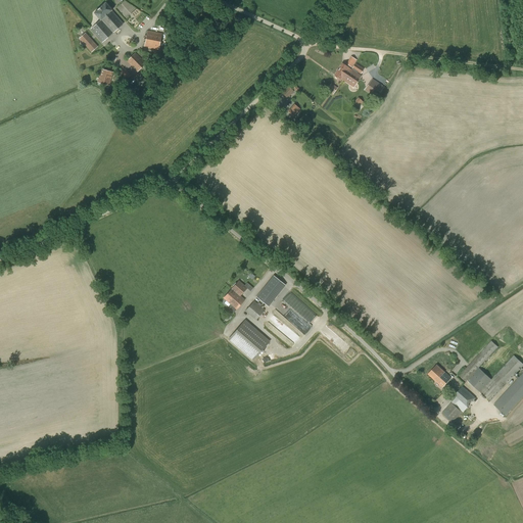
[(105,3),(94,13),(100,20),(90,29),(102,43),(124,24),(111,10),(112,10),(105,3)]
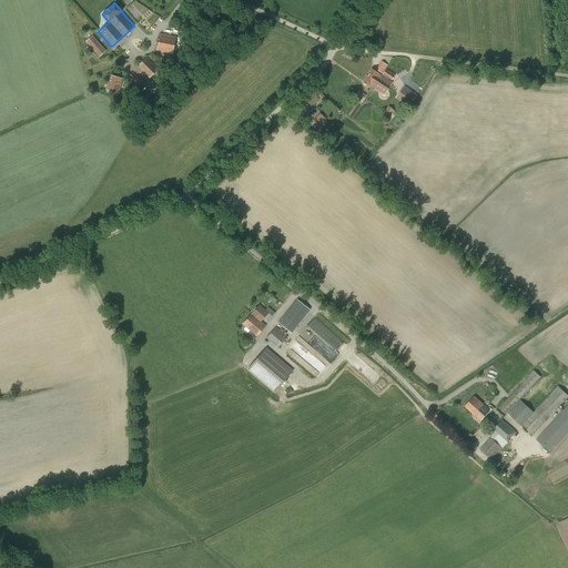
[(156,51),(172,54),(175,37),(160,33),(156,51)]
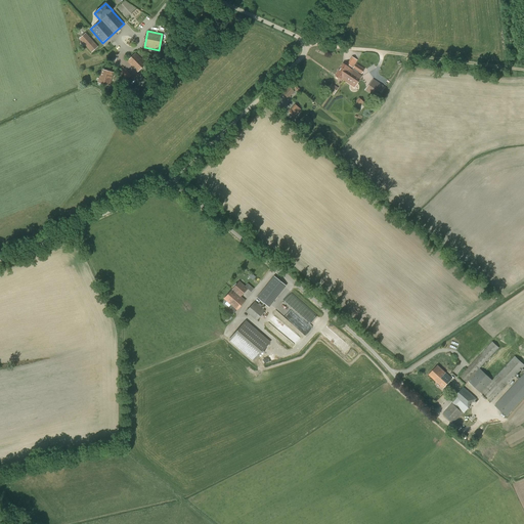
[(80,39),(92,52),(97,47),(85,34),(80,39)]
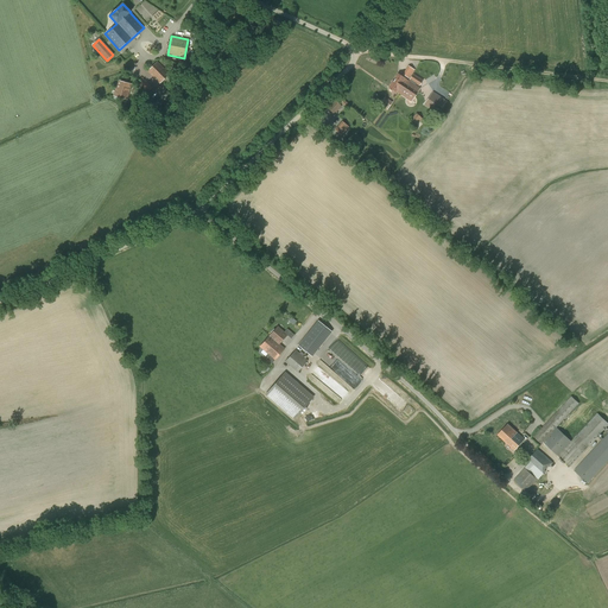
[(170,74),(157,62),(147,71),(159,83),(170,74)]
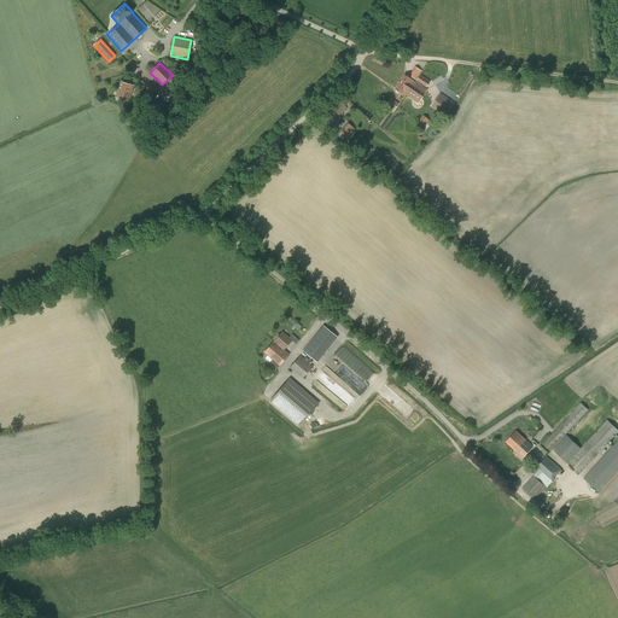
[(402,93),(407,95),(415,82),(410,80),(404,76),(396,89),(402,93)]
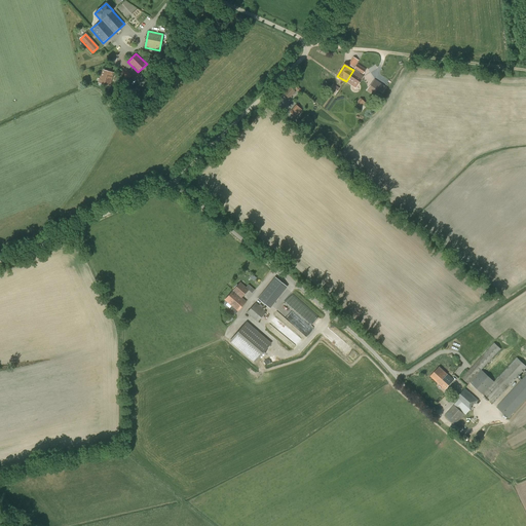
[(358,65),(353,71),(353,70),(346,81),(355,87),(363,76),(358,73),(359,72),(361,73),(363,68),(358,65)]
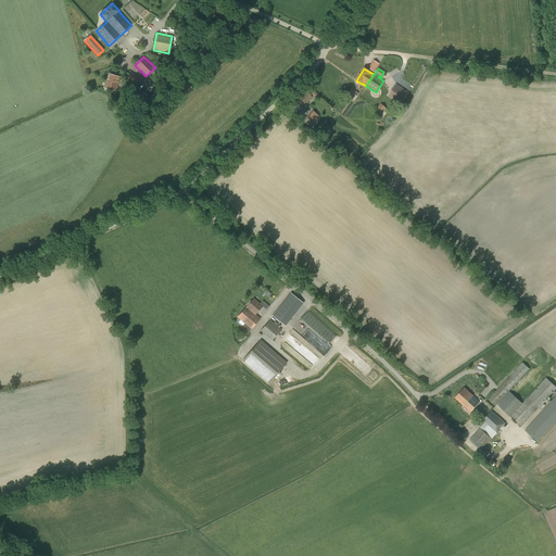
[(130,71),(125,75),(135,85),(139,79),(130,71)]
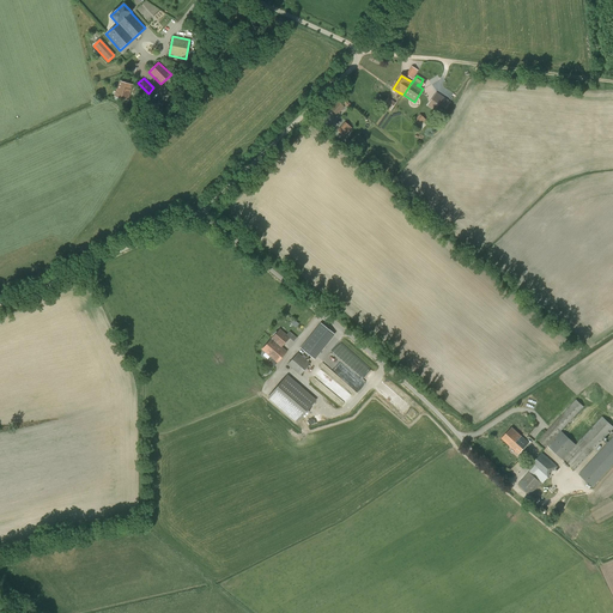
[(128,101),(132,85),(120,82),(115,97),(128,101)]
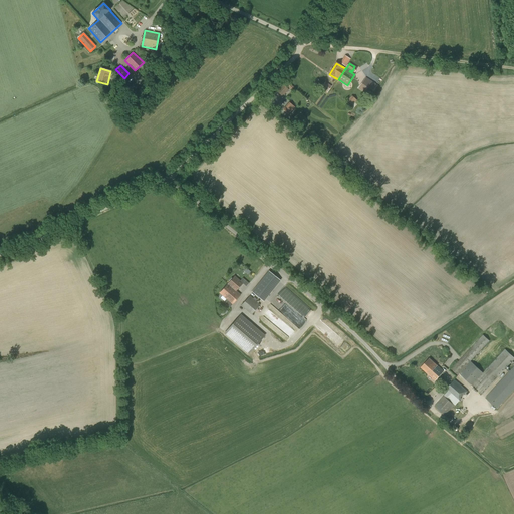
[(144,86),(148,82),(141,74),(137,79),(144,86)]
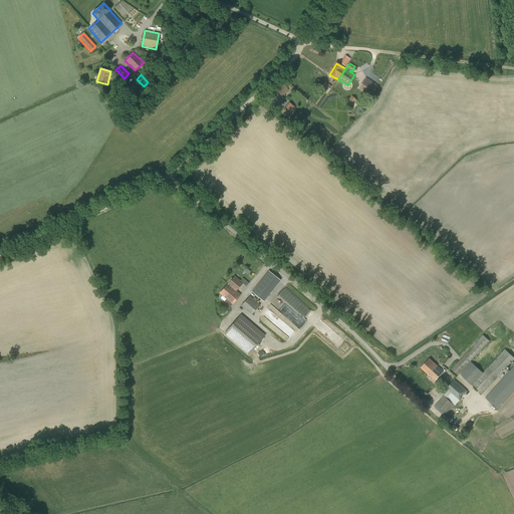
[(365,77),(358,88),(369,96),(377,85),(365,77)]
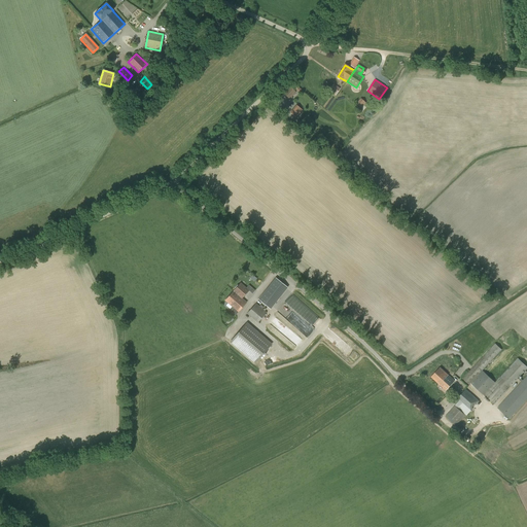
[(340,89),(334,84),(328,92),(336,96),(340,89)]
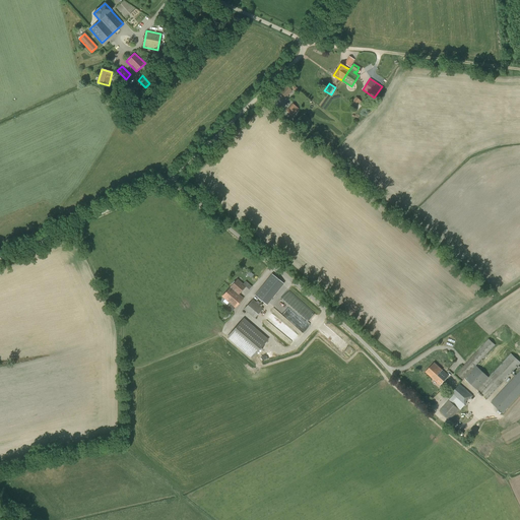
[(286,85),(280,92),(285,98),(291,90),(286,85)]
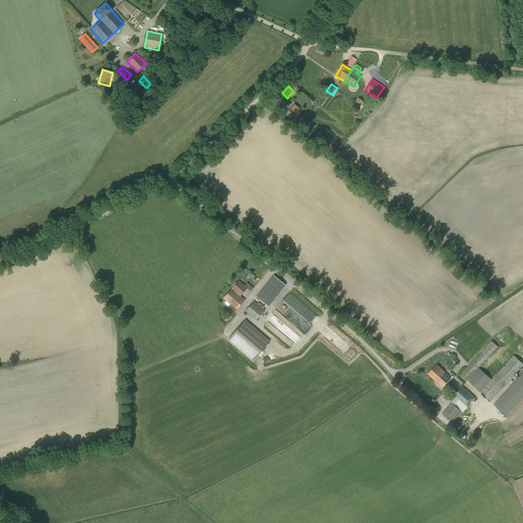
[(352,103),(358,108),(364,102),(358,97),(352,103)]
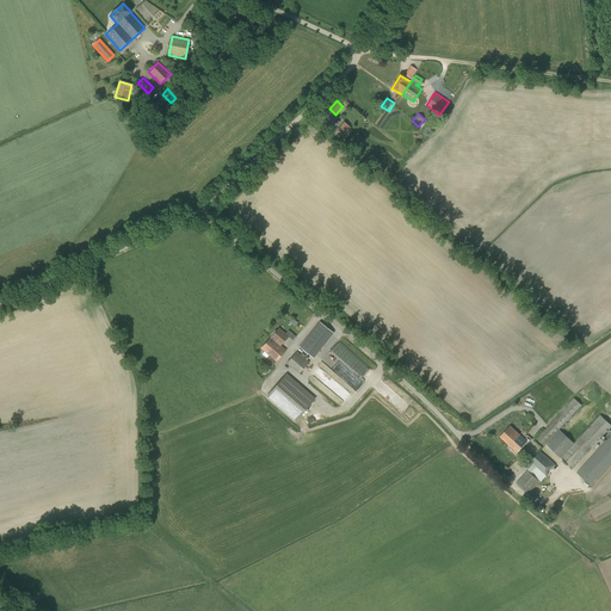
[(351,128),(344,122),(337,130),(343,136),(351,128)]
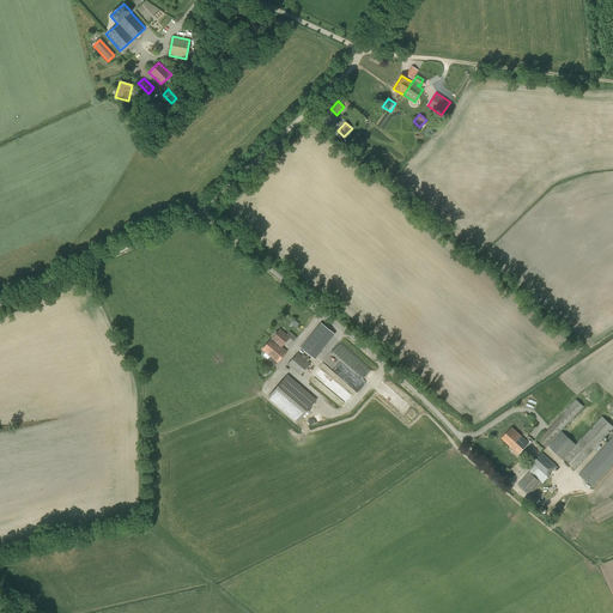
[(310,357),(331,332),(320,323),(301,349),(310,357)]
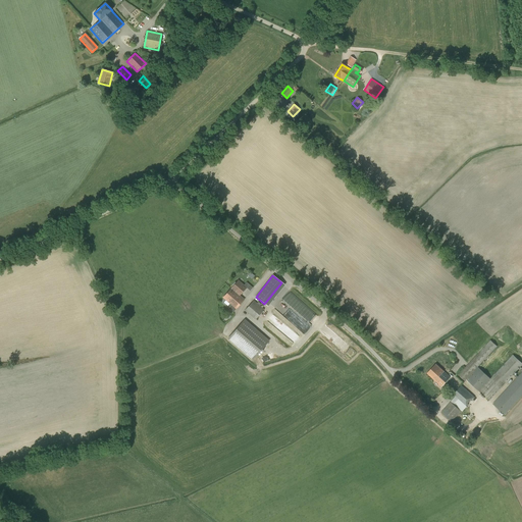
[(232,285),(233,286),(223,298),(230,304),(227,307),(233,312),(244,300),(240,296),(246,288),(238,280),(236,282),(235,282),(232,285)]
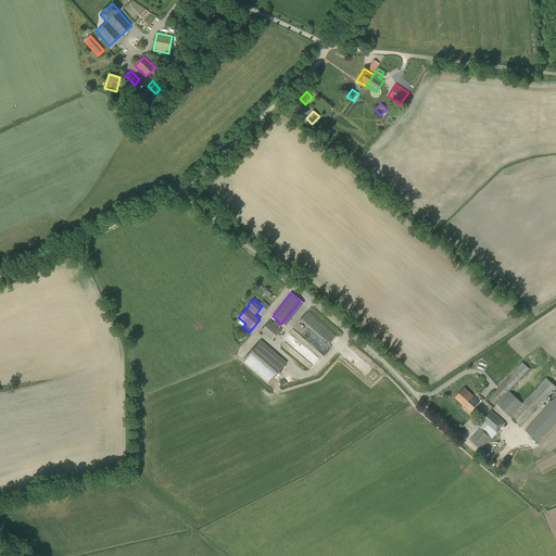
[(270,319),(261,330),(272,340),(281,329),(270,319)]
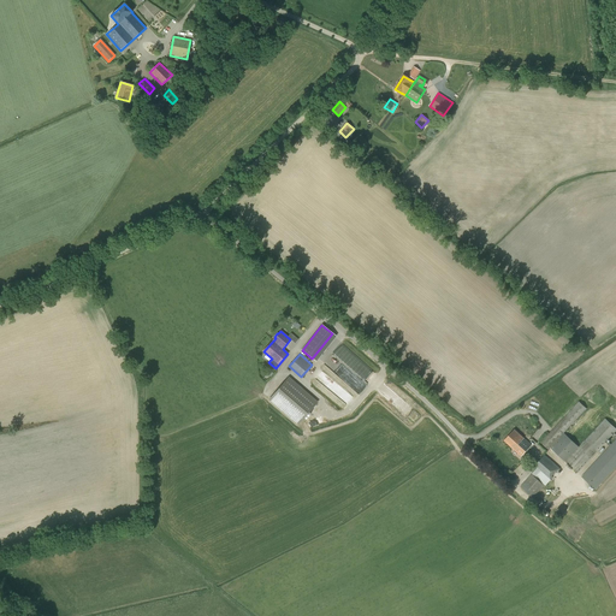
[(318,402),(289,377),(268,400),(298,425),(318,402)]
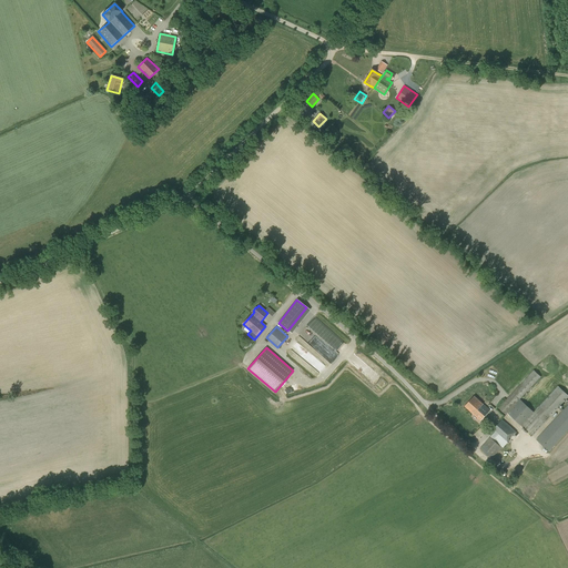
[(534,413),(520,399),(540,377),(533,371),(498,408),(506,415),(508,413),(533,436),(567,397),(567,396),(557,387),(534,413)]
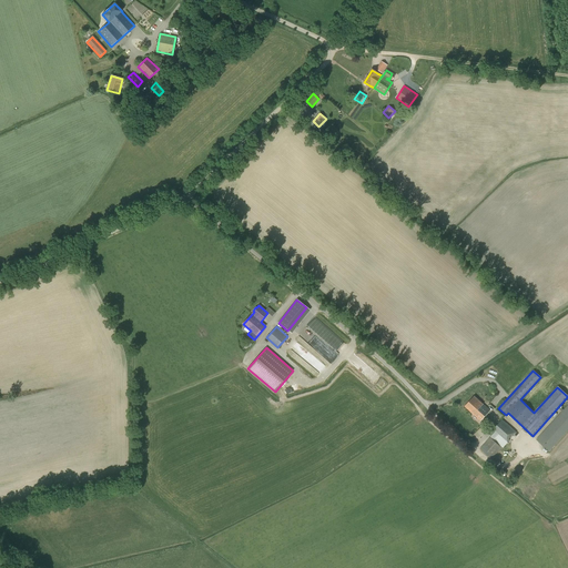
[(465,406),(472,412),(474,408),(475,409),(476,408),(480,414),(486,407),(474,396),(465,406)]
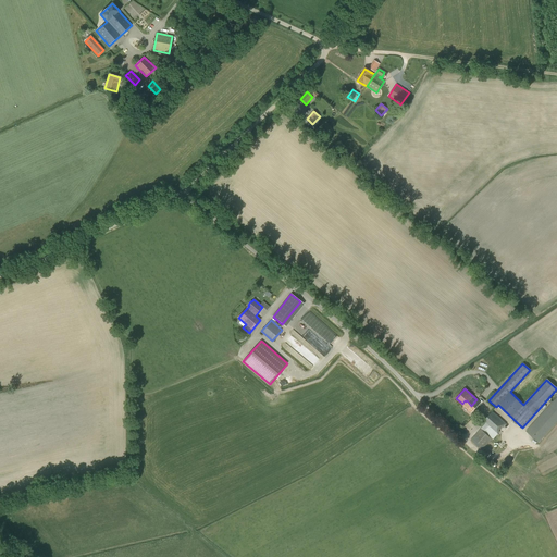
[(556,397),(553,403),(548,399),(547,400),(552,404),(551,404),(527,431),(525,431),(529,434),(539,443),(556,422),(556,397)]
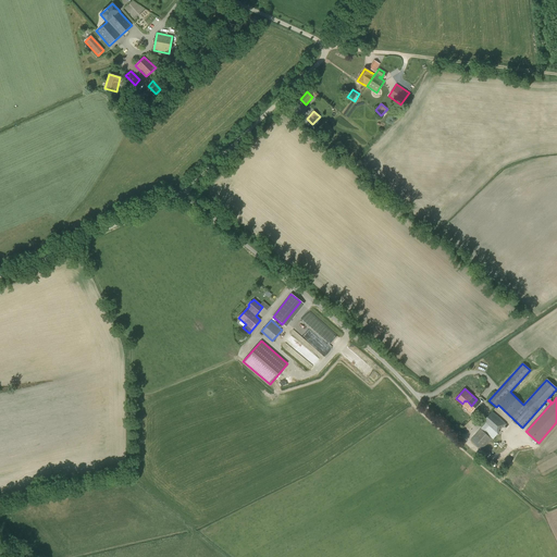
[(465,400),(462,404),(471,412),(480,403),(477,399),(471,406),(467,400),(466,401),(465,400)]
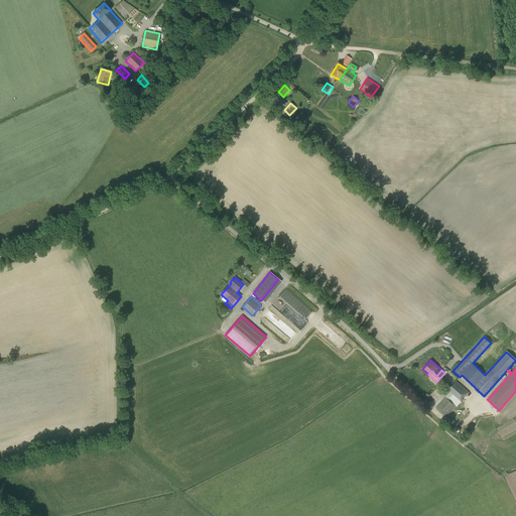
[(449,393),(445,397),(457,407),(470,393),(457,381),(447,391),(449,393)]
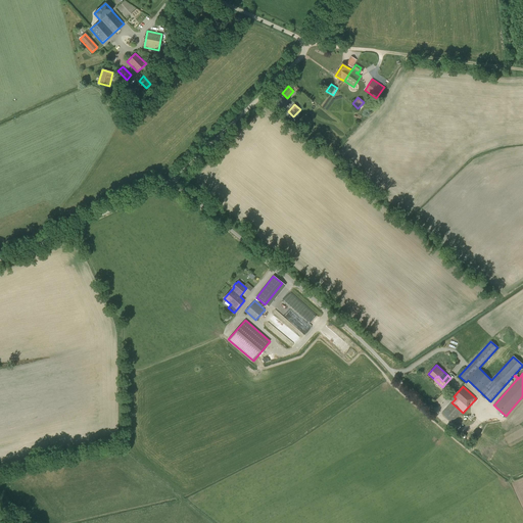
[(452,402),(441,414),(453,423),(463,413),(452,402)]
